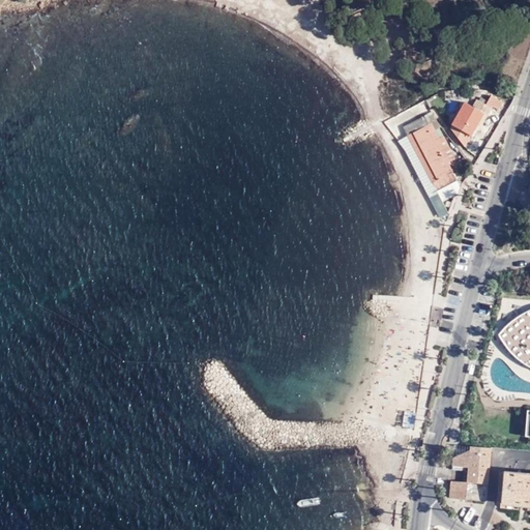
[(490,107),(496,97),(493,95),(487,105),(490,107)]
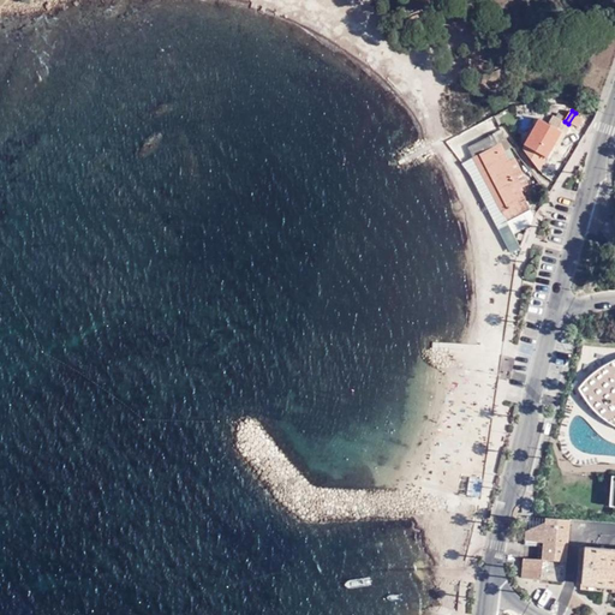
[(571,124),(578,129),(584,119),(575,113),(568,124),(565,121),(554,115),(549,124),(539,118),(525,144),(526,145),(524,149),(539,169),(551,149),(562,131),(566,132),(571,124)]
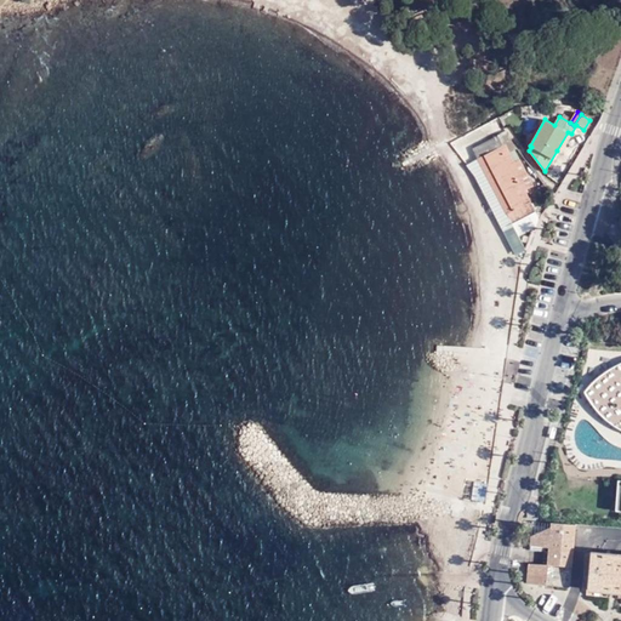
[(478,158),(511,224),(535,211),(525,191),(534,186),(505,131),(473,148),(478,158)]
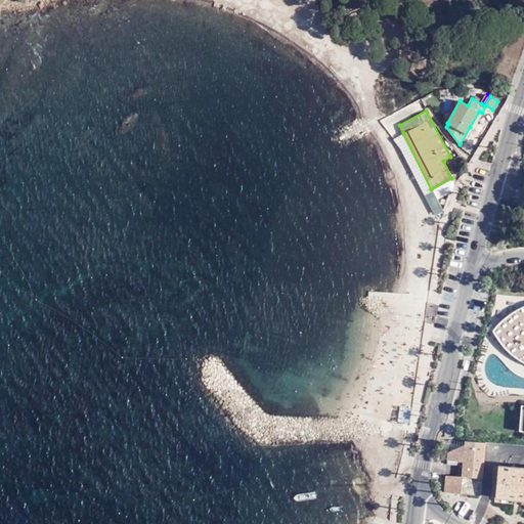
[(473,128),(482,113),(479,112),(470,127),(473,128)]
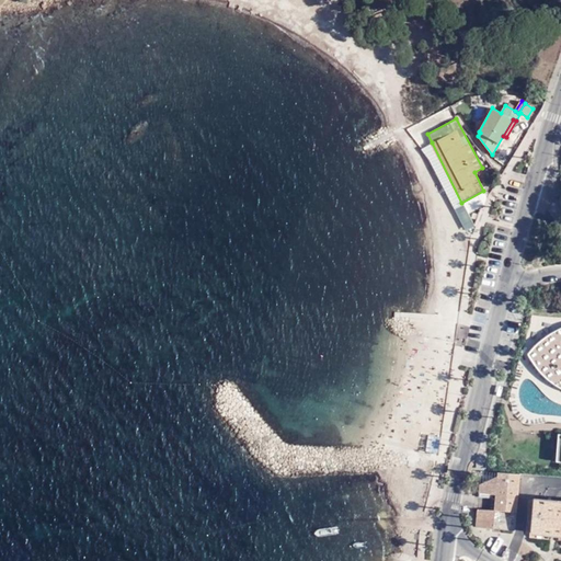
[(483,191),(461,203),(432,142),(422,148),(430,159),(466,229),(473,224),(468,214),(484,205),(487,198),(483,191)]
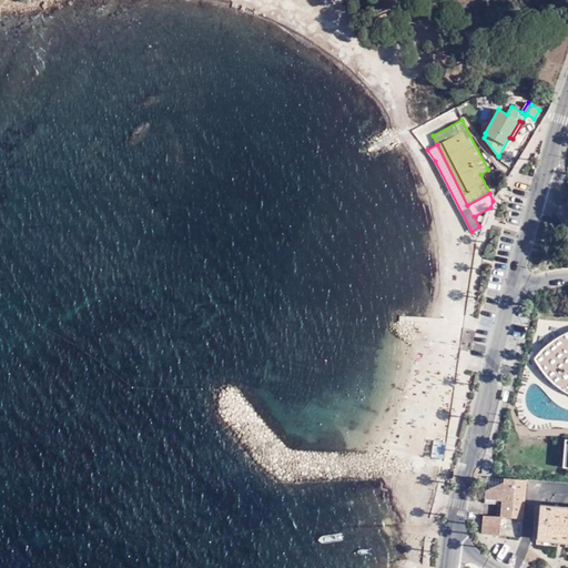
[(518,530),(518,526),(516,526),(519,475),(500,474),(499,474),(496,476),(496,482),(490,482),(490,478),(482,483),(482,492),(498,493),(497,510),(497,516),(479,515),(478,527),(518,530)]
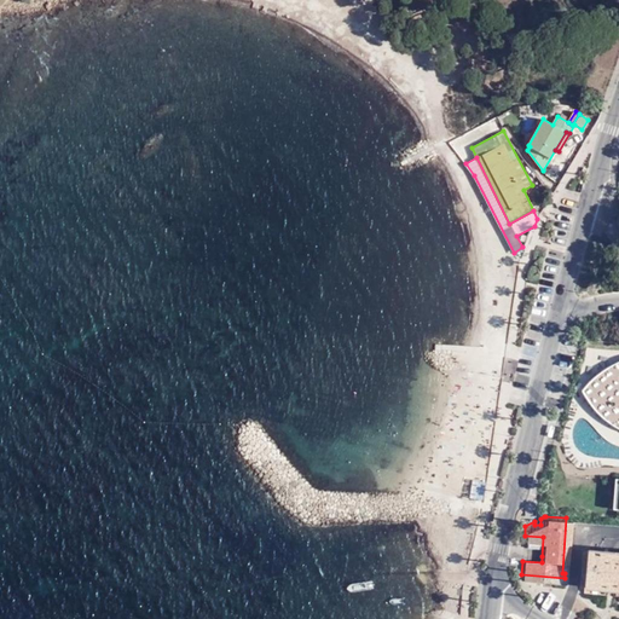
[(583,580),(618,583),(618,545),(586,543),(583,580)]
